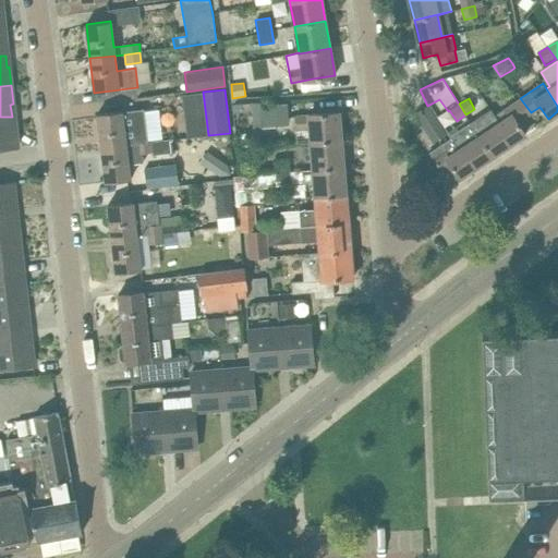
[(517,101),(498,113),(511,133),(516,141),(525,134),(518,121),(526,116),(517,101)]
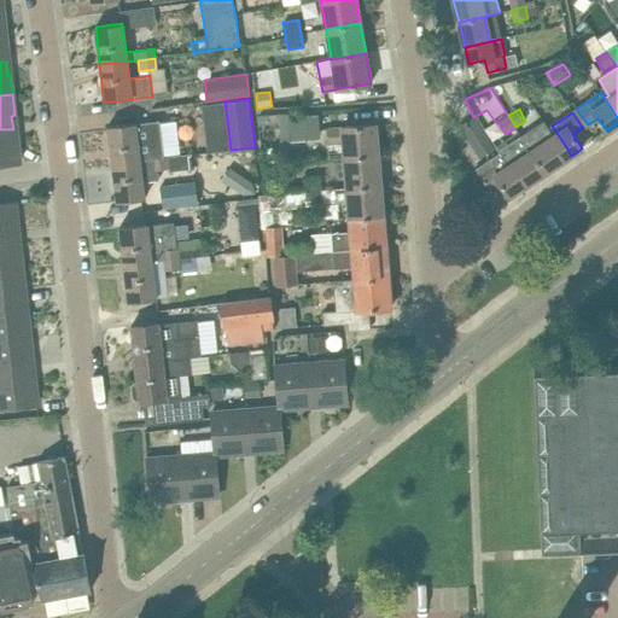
[(283,143),(321,140),(320,114),(280,116),(283,143)]
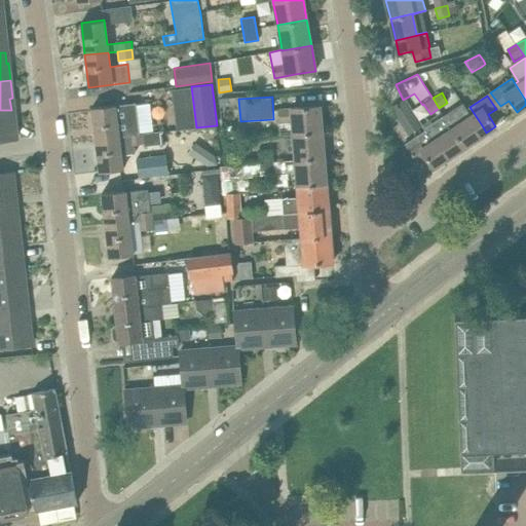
[(398,119),(407,135),(420,125),(403,100),(383,113),(388,125),(398,119)]
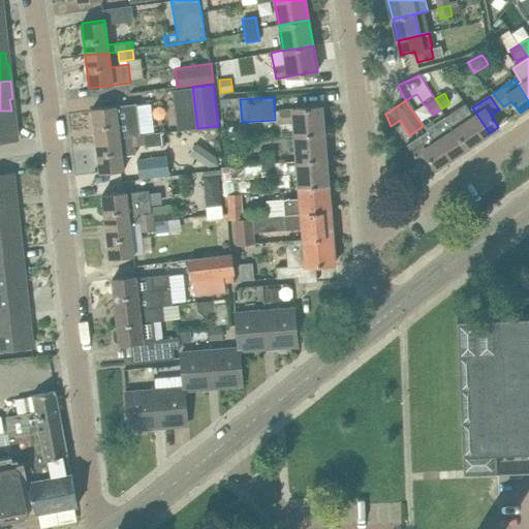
[(472,107),(468,101),(445,117),(462,141),(466,148),(489,133),(485,126),(472,107)]
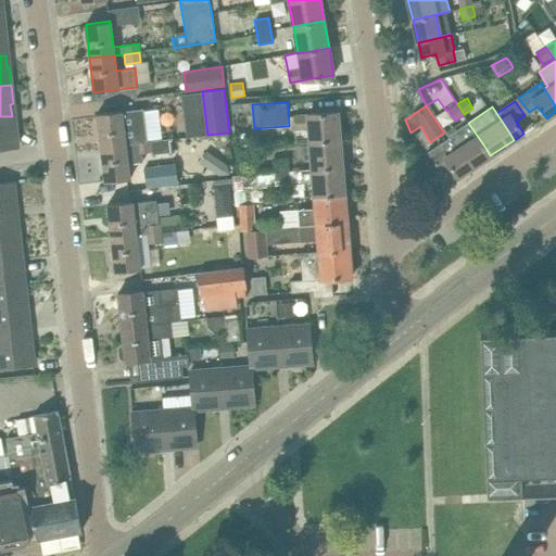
[(135,143),(149,141),(144,108),(97,114),(101,148),(109,147),(125,144),(135,143)]
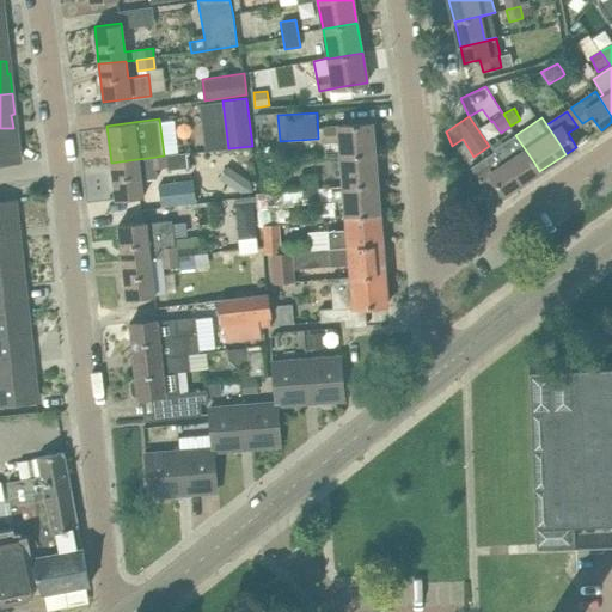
[(372,122),(323,127),(324,141),(340,140),(341,155),(374,152),(372,122)]
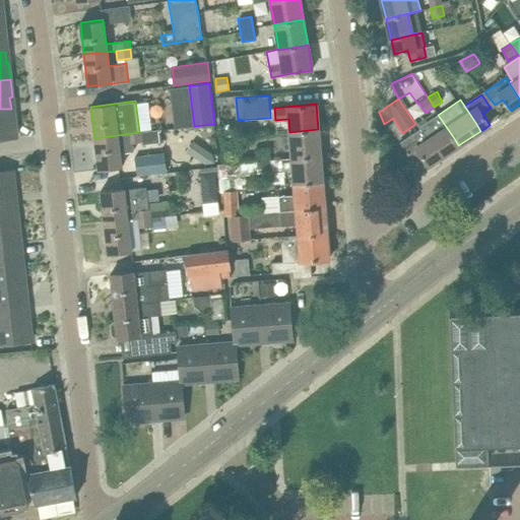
[(12,119),(11,109),(0,109),(0,138),(16,137),(15,119),(12,119)]
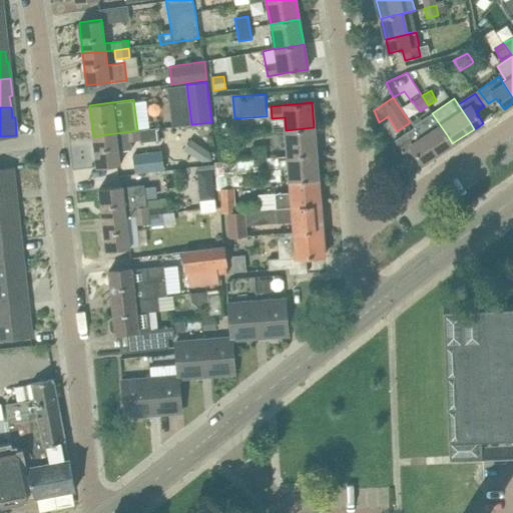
[(413,126),(433,156),(452,143),(448,136),(432,113),(413,126)]
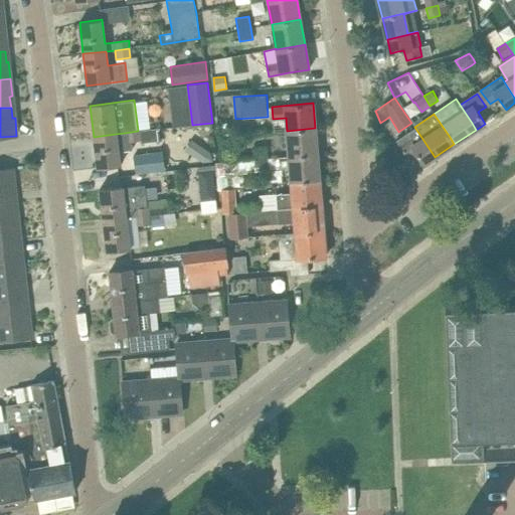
[(433,159),(435,157),(414,127),(400,136),(401,137),(396,141),(408,158),(416,152),(424,164),(433,159)]
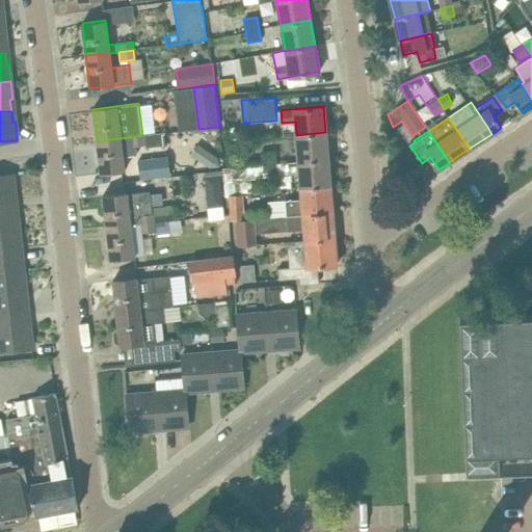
[(328,158),(325,132),(296,135),(298,160),(328,158)]
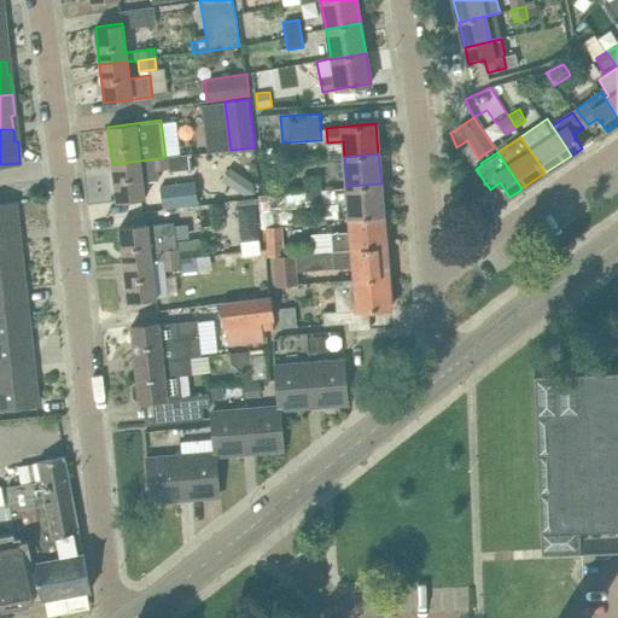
[(121,163),(112,164),(117,202),(144,198),(141,179),(155,178),(155,170),(169,168),(168,157),(165,157),(150,159),(139,161),(121,163)]
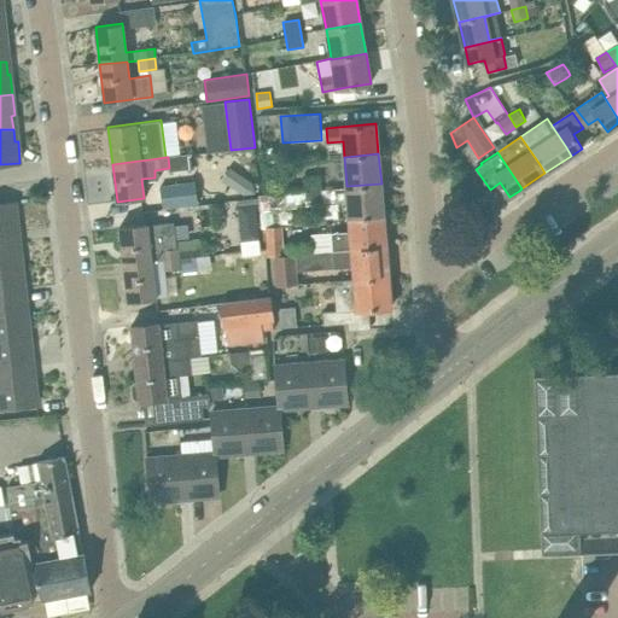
[(256,193),(252,182),(231,167),(222,180),(244,194),(256,193)]
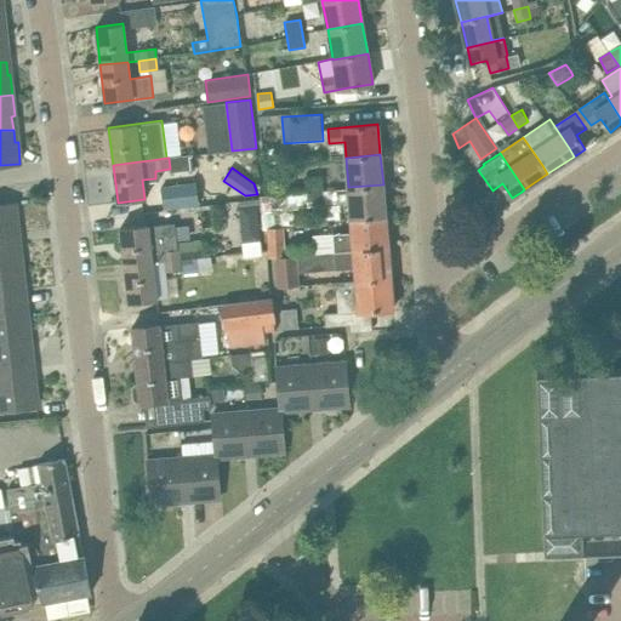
[(307,192),(323,191),(323,177),(306,178),(307,192)]
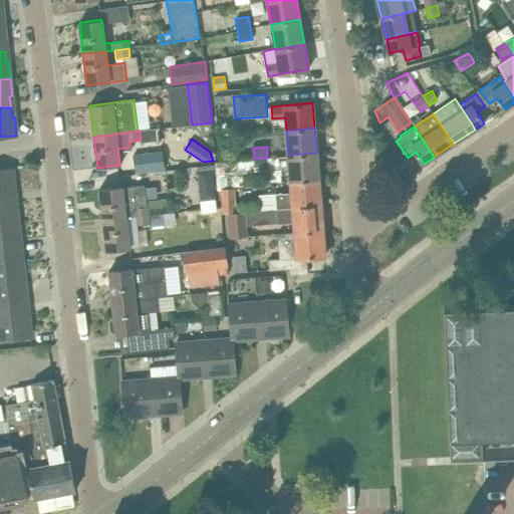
[(135,174),(165,170),(163,151),(133,154),(135,174)]
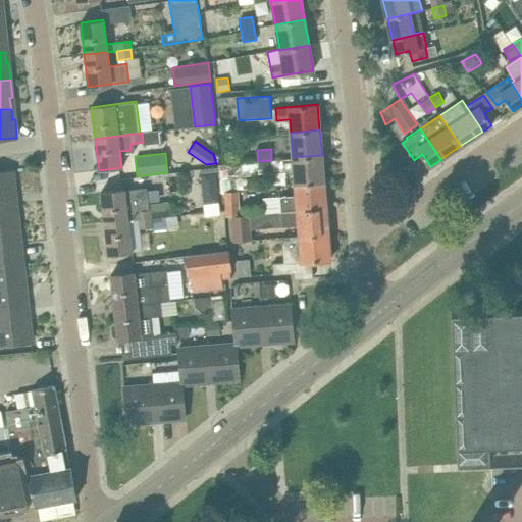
[(293,158),(282,159),(283,172),(294,171),(295,185),(324,183),(322,155),(293,157),(293,158)]
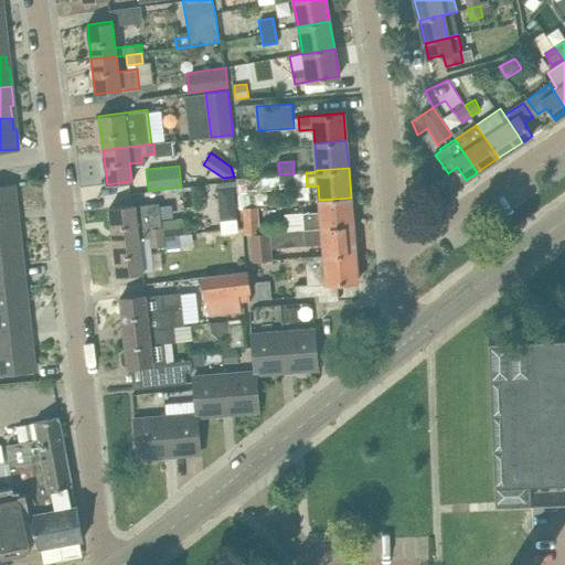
[(295,187),(294,173),(279,174),(237,179),(238,187),(240,199),(240,202),(240,206),(257,205),(264,205),(263,193),(248,194),(247,185),(259,184),(259,189),(295,187)]
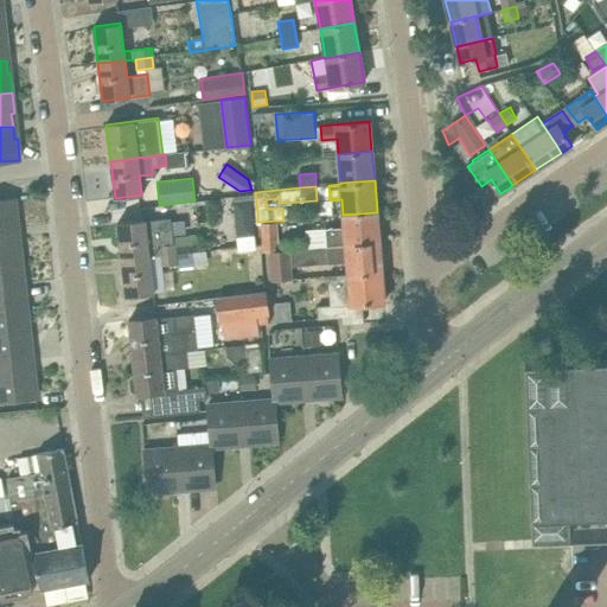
[(14,198),(1,199),(0,199),(0,234),(16,232),(13,219),(17,219),(14,198)]
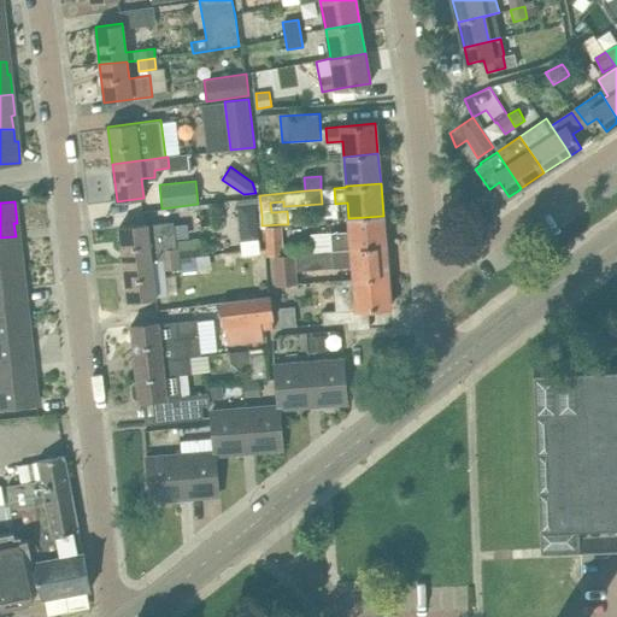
[(262,217),(260,204),(236,206),(238,218),(245,222),(262,221),(262,217)]
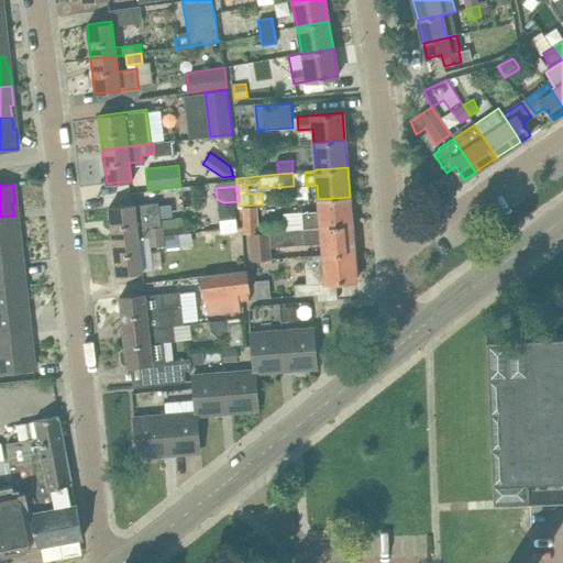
[(350,197),(318,199),(319,210),(301,212),(304,228),(352,224),(350,197)]
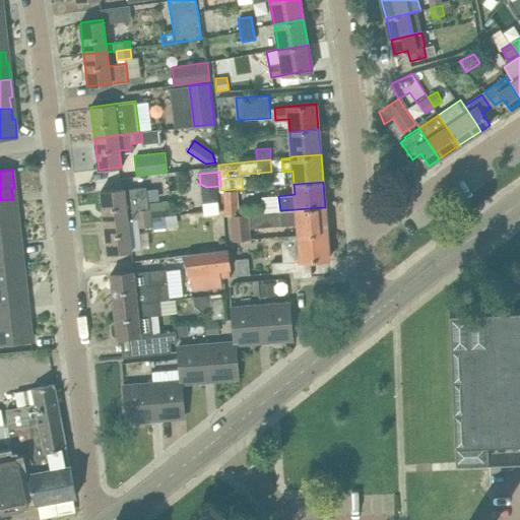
[(128,220),(137,219),(137,218),(138,218),(137,209),(146,209),(143,186),(101,190),(105,222),(112,221),(128,219),(128,220)]
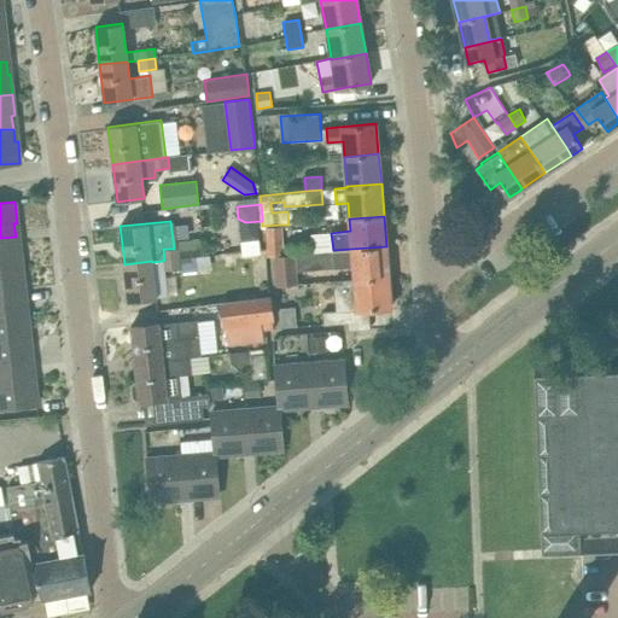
[(262,226),(262,228),(266,228),(268,256),(273,256),(284,255),(281,225),(262,226)]
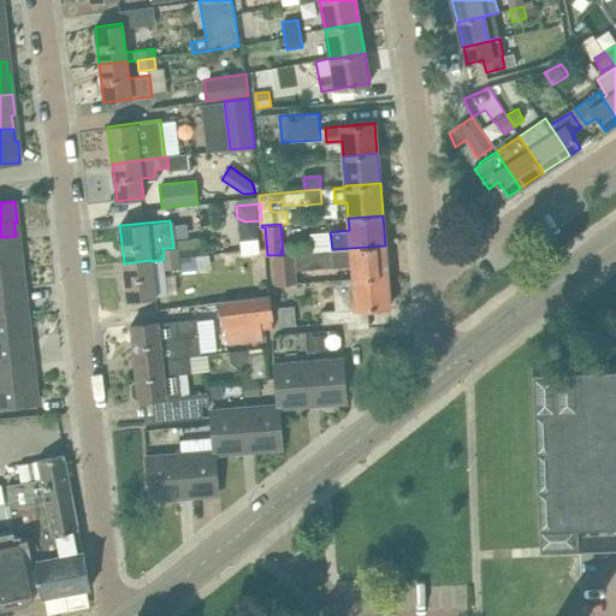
[(16,236),(0,237),(0,271),(22,268),(19,248),(17,249),(16,236)]
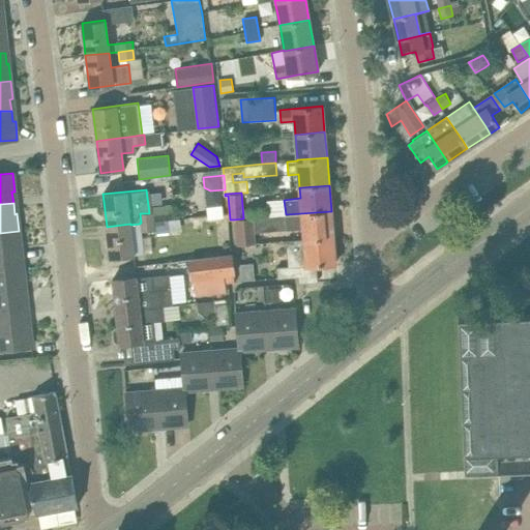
[(331,211),(286,214),(287,230),(302,229),(303,240),(333,238),(331,211)]
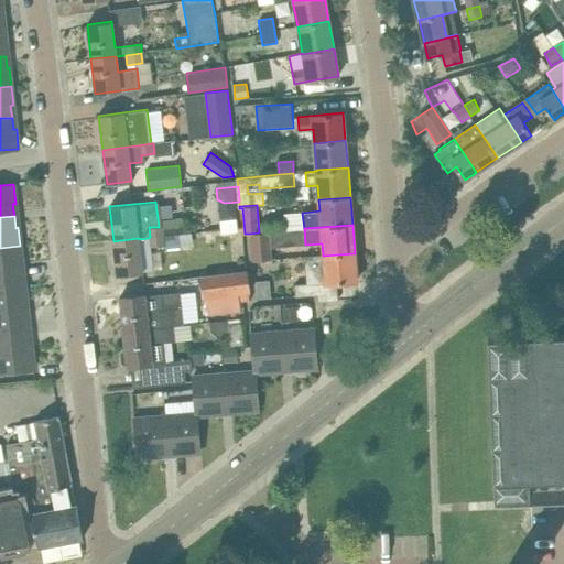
[(149,227),(150,237),(165,236),(164,226),(159,227),(149,227)]
